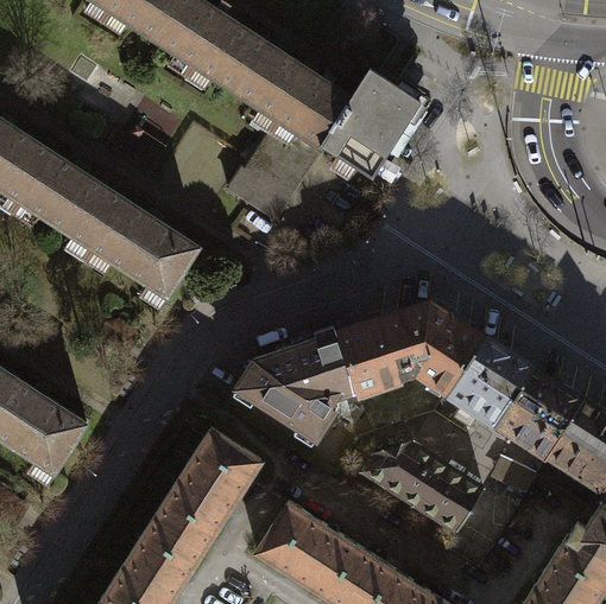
[(86,0),(150,42),(166,16),(163,14),(172,0),(86,0)]
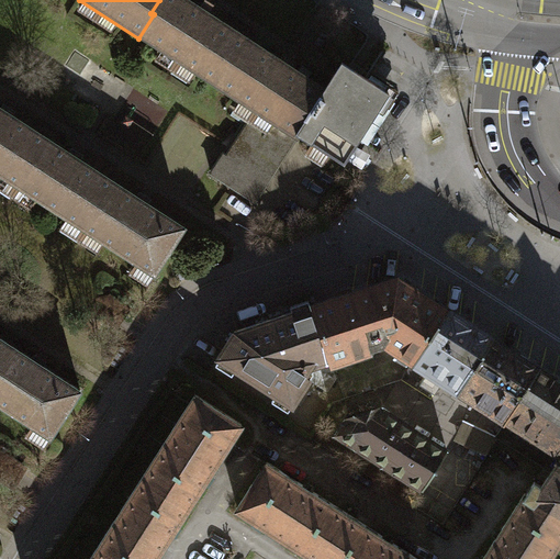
[(154,14),(138,38),(216,89),(232,66),(230,65),(245,41),(201,12),(181,0),(159,0),(150,13),(154,14)]
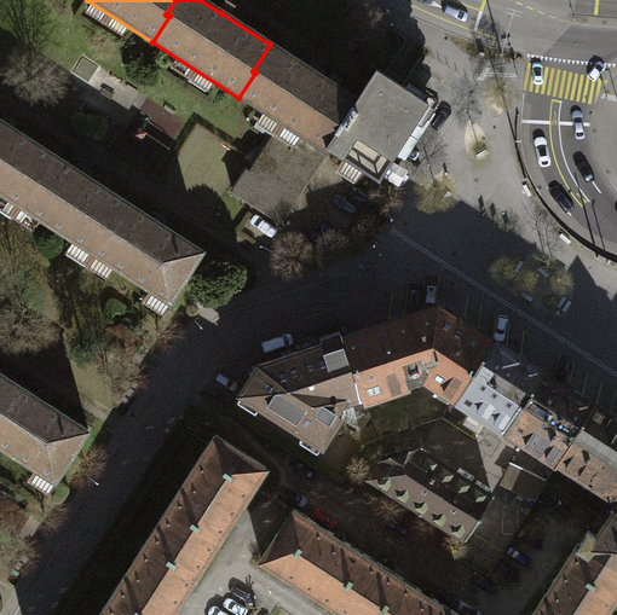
[(255,73),(238,98),(276,122),(315,146),(324,154),(327,151),(358,102),(356,100),(310,71),(270,45),(253,71),(255,73)]
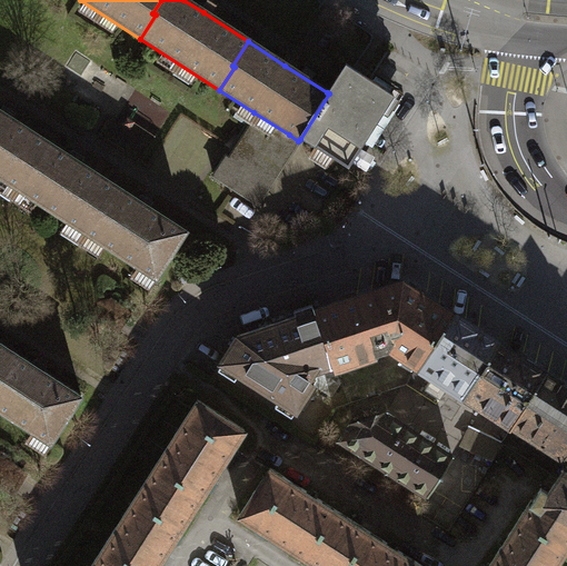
[(334,82),(327,92),(329,93),(300,139),(314,148),(314,147),(347,168),(393,97),(344,66),(334,82)]
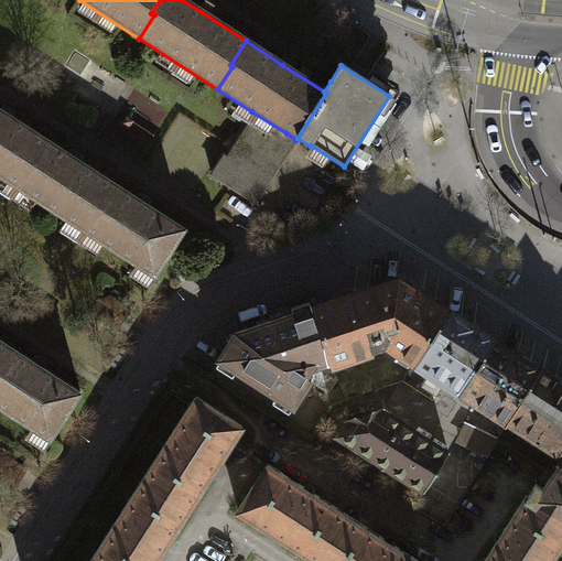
[(287,133),(251,111),(209,176),(254,205),(267,186),(257,180),(287,133)]
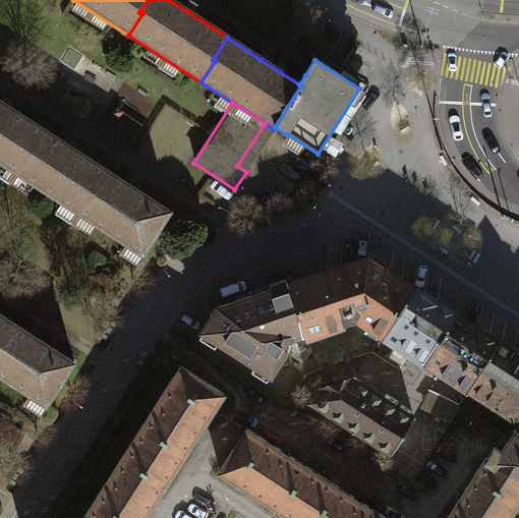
[(0,104),(0,165),(13,174),(42,131),(9,110),(0,104)]
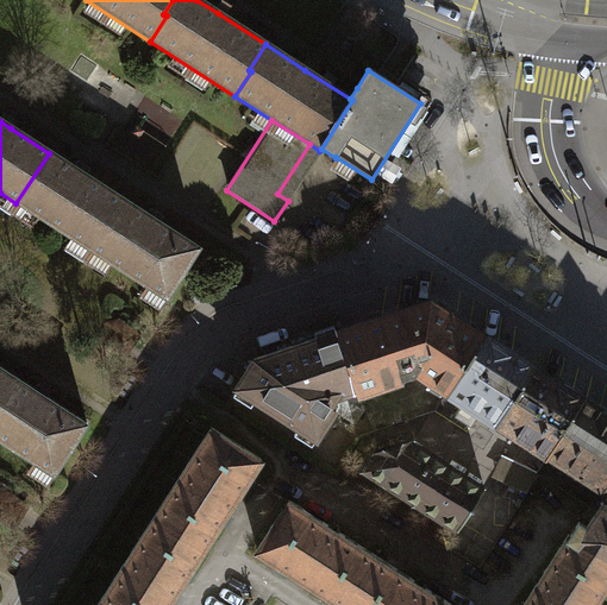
[(49,153),(16,203),(89,251),(123,201),(83,176),(49,153)]
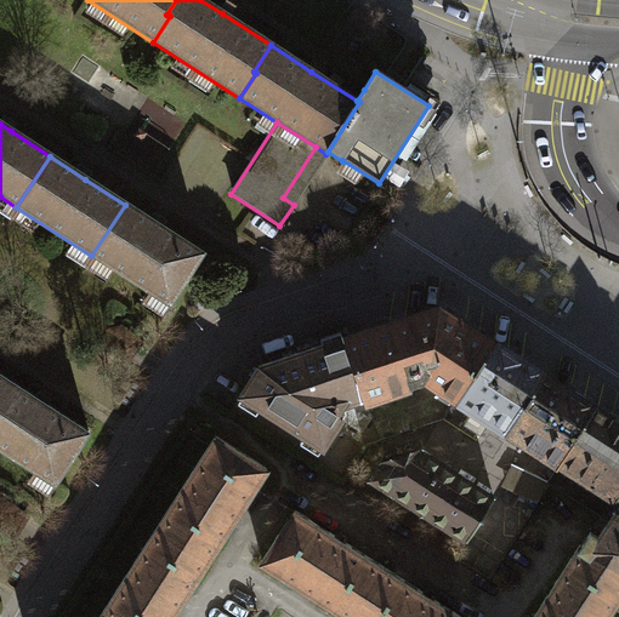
[(154,224),(125,205),(91,256),(169,306),(202,255),(154,224)]
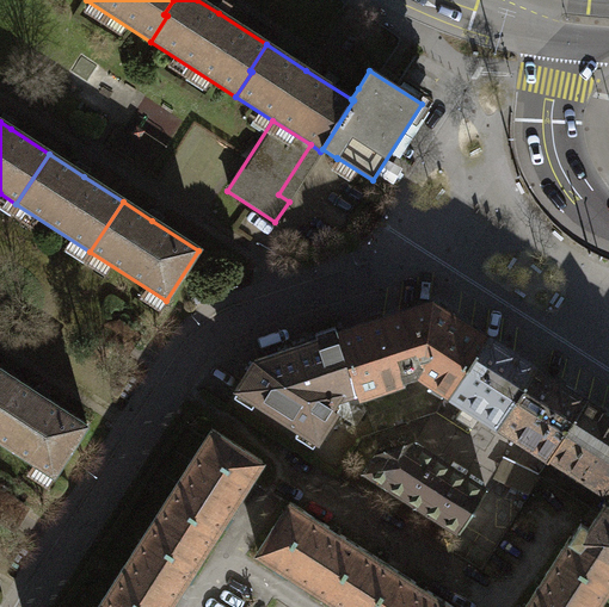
[(449,396),(486,340),(431,304),(337,335),(356,395),(357,397),(404,382),(403,379),(413,377),(416,373),(449,396)]
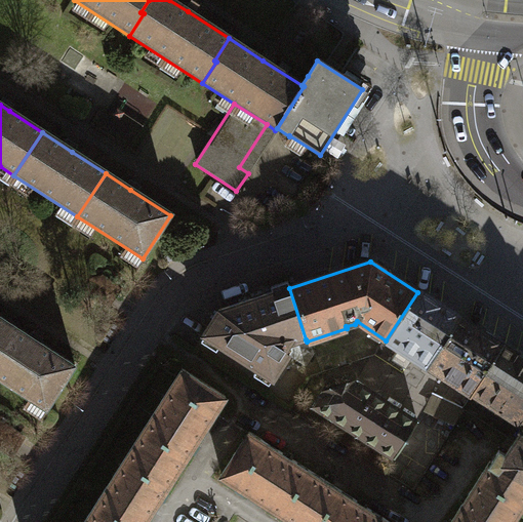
[(306,339),(289,288),(217,312),(201,336),(272,382),(288,356),(283,353),(287,345),(306,339)]
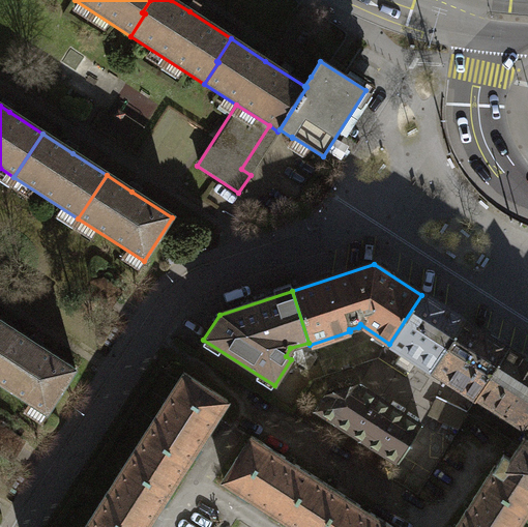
[(428,368),(432,370),(463,322),(459,319),(439,306),(421,295),(389,344),(428,368)]
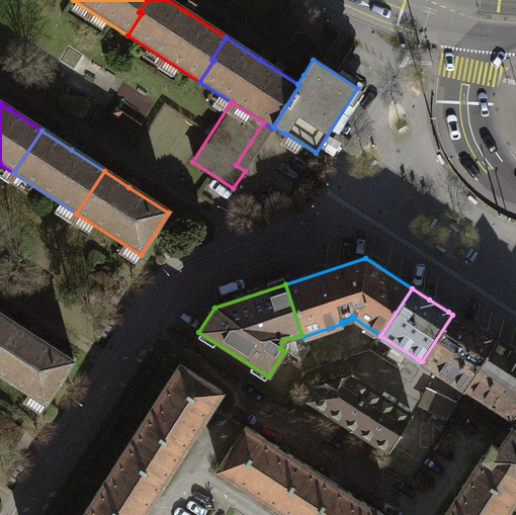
[(452,315),(422,361),(464,390),(495,342),(473,328),(452,315)]
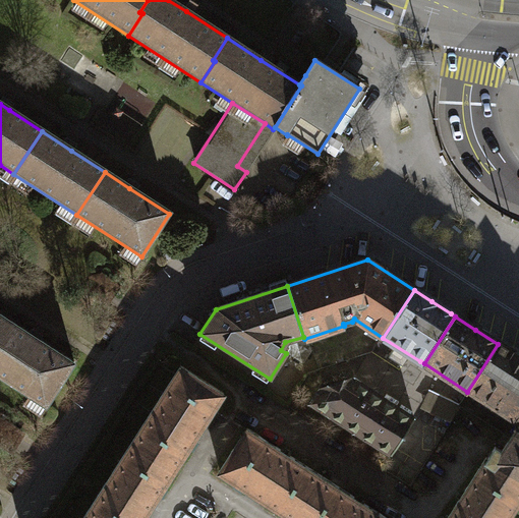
[(43,345),(8,322),(0,334),(0,378),(45,407),(72,363),(43,345)]
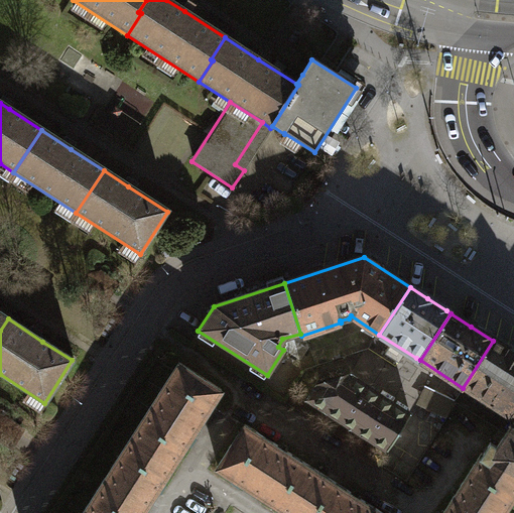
[(513,420),(510,425),(513,427),(513,354),(493,341),(463,388),(505,414),(509,414),(513,416),(513,420)]
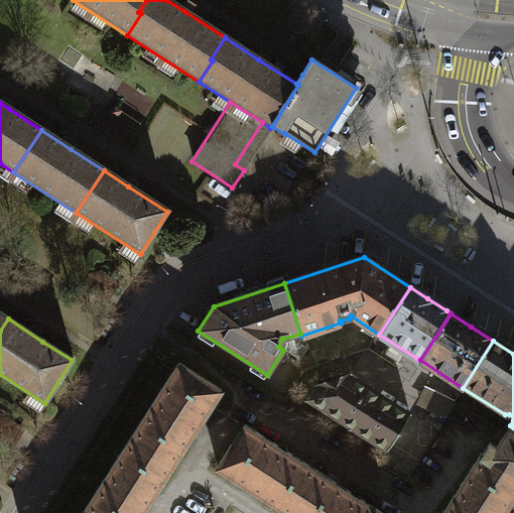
[(129,438),(172,466),(191,436),(220,392),(177,365),(129,438)]
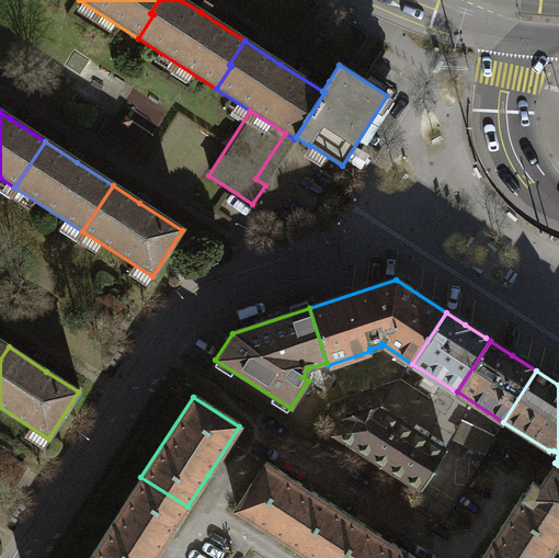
[(344,421),(334,435),(420,490),(444,453),(392,420),(377,410),(344,421)]
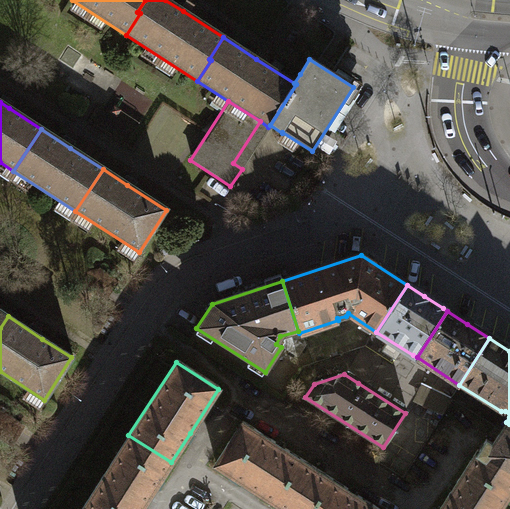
[(509,424),(506,422),(491,445),(485,441),(477,453),(476,454),(509,476),(509,424)]
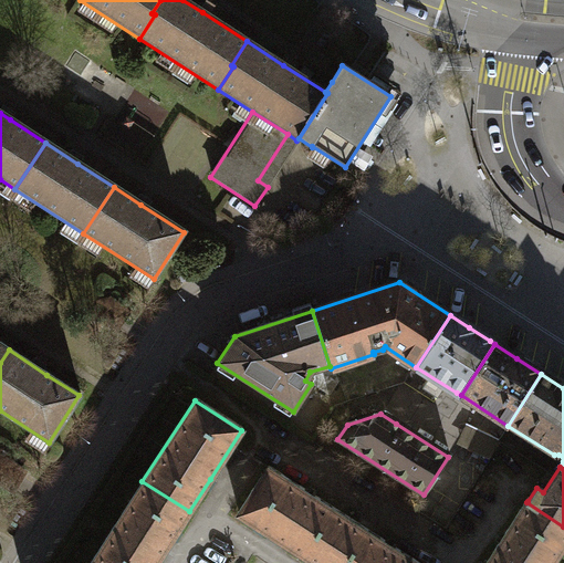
[(284,545),(311,562),(343,562),(347,556),(332,546),(348,520),(267,468),(236,515),(284,545)]
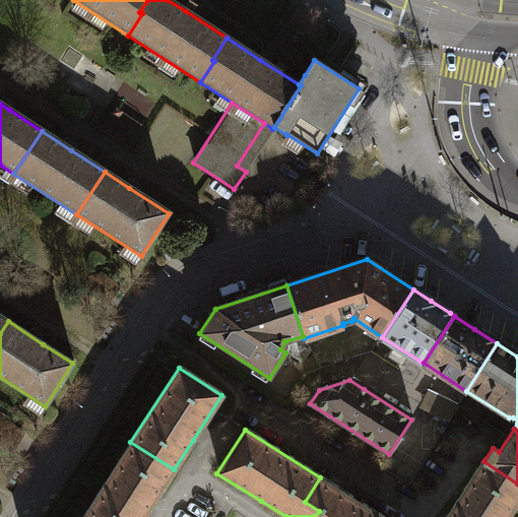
[(143,516),(148,509),(174,469),(130,442),(83,516),(143,516)]
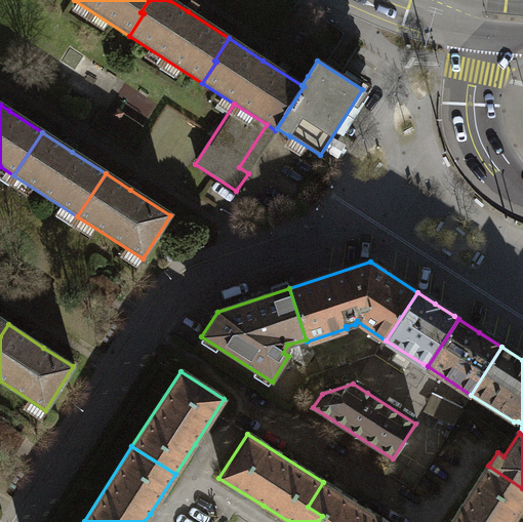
[(488,464),(450,521),(512,521),(522,505),(522,488),(488,466),(489,465),(488,464)]
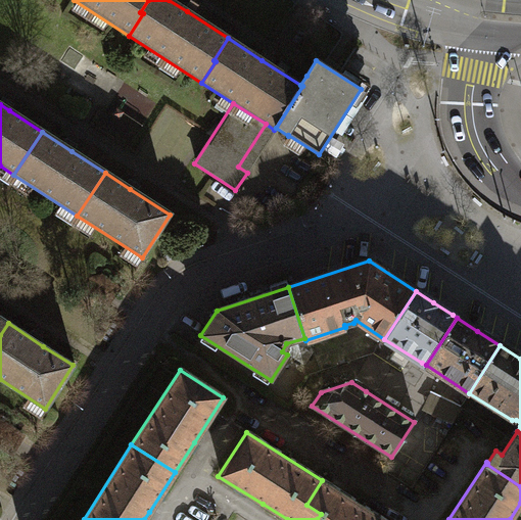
[(321,514),(317,519),(383,519),(322,480),(306,505),(321,514)]
